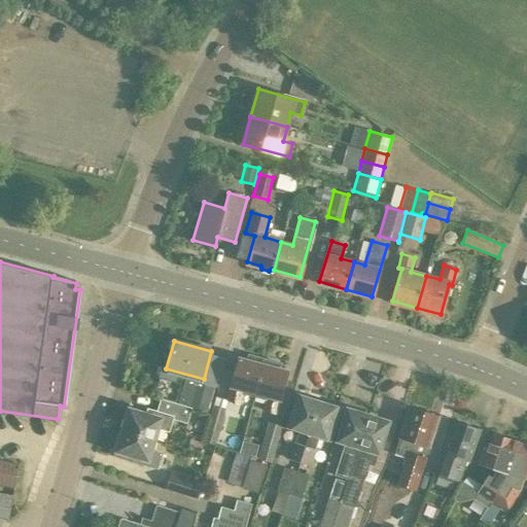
[(232,387),(227,400),(239,403),(243,390),(253,393),(262,364),(264,359),(247,355),(246,360),(239,358),(232,387)]
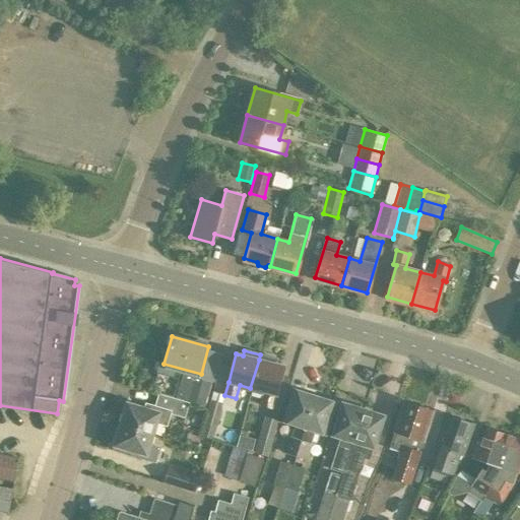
[(259,360),(251,387),(263,391),(260,405),(271,409),(283,367),(275,365),(276,359),(260,354),(259,360)]
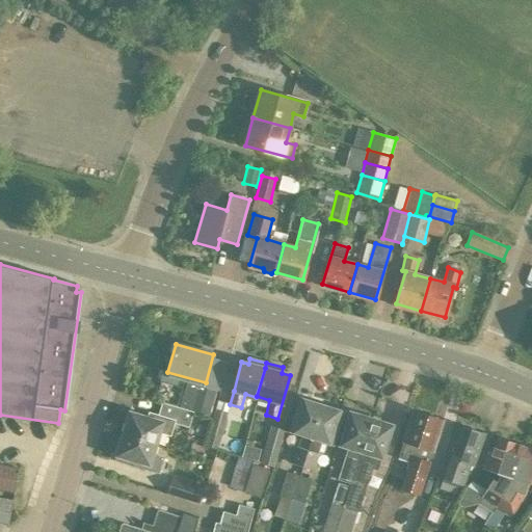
[(161,402),(161,403),(192,411),(210,416),(217,390),(186,381),(179,407),(161,402)]
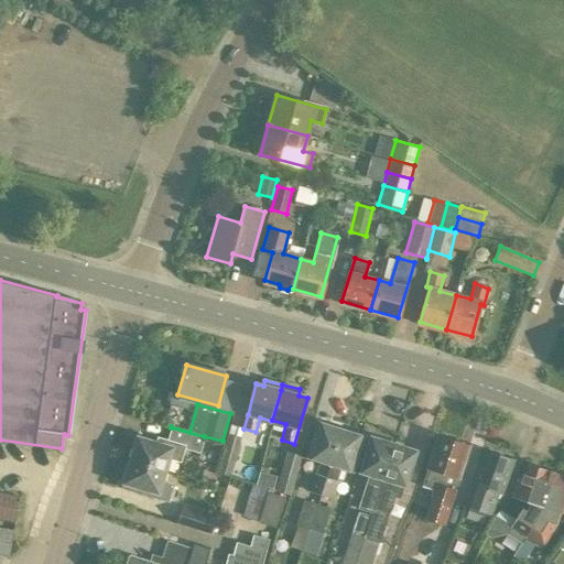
[(308,490),(320,494),(340,430),(320,423),(308,457),(321,462),(320,465),(316,464),(308,490)]
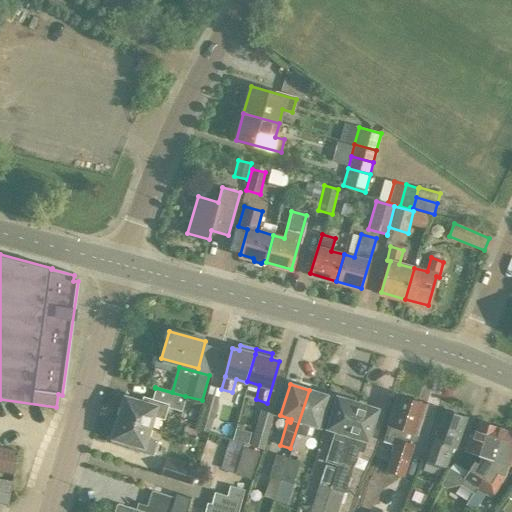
[(125,398),(120,416),(150,425),(152,417),(164,420),(168,407),(181,411),(185,396),(155,388),(152,399),(143,396),(141,403),(125,398)]
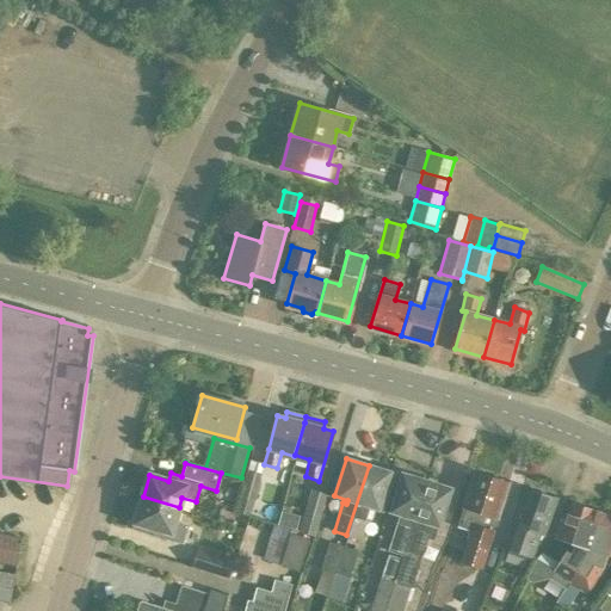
[(369,466),(346,535),(360,539),(370,507),(381,511),(393,473),(369,466)]
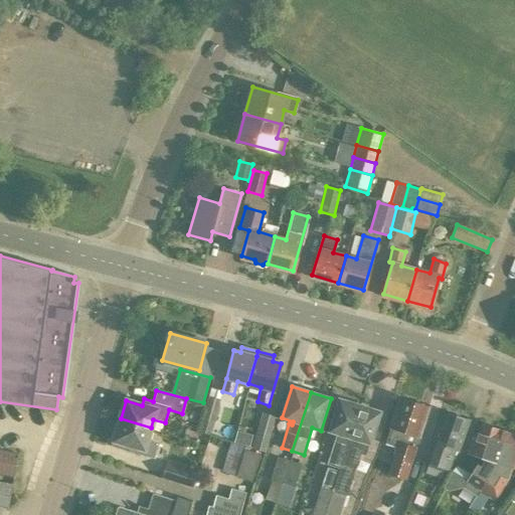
[(208,395),(201,418),(202,418),(214,421),(220,398),(209,395),(208,395)]
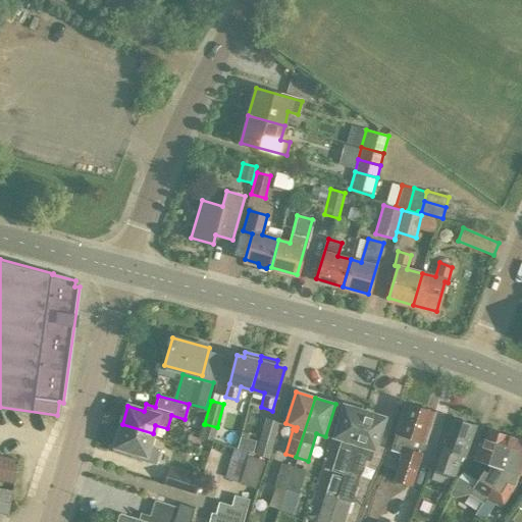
[(390,450),(402,454),(393,480),(412,486),(423,450),(425,451),(427,444),(423,442),(433,413),(406,403),(396,433),(390,450)]
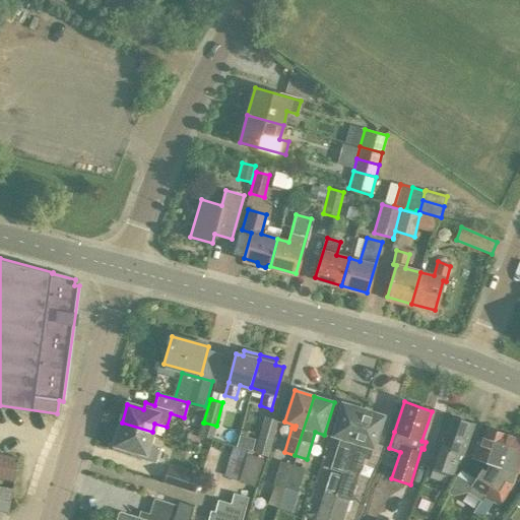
[(345,462),(362,410),(343,405),(334,435),(341,437),(331,469),(343,473),(344,468),(345,462)]
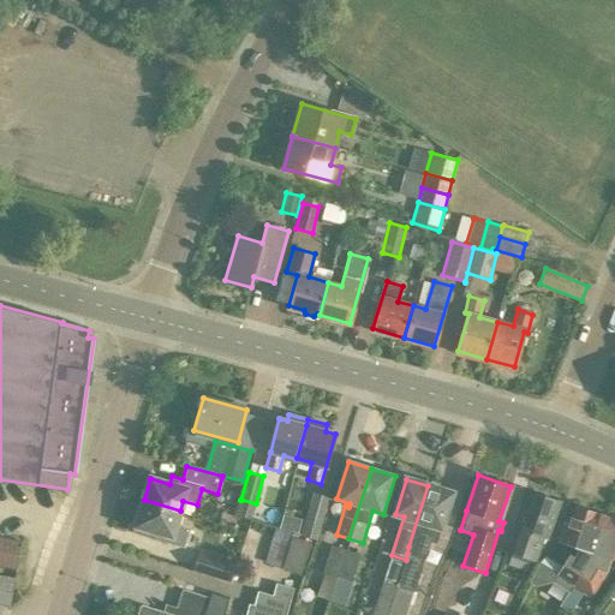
[(451,493),(428,485),(408,547),(407,554),(422,559),(428,539),(435,542),(440,527),(440,526),(441,526),(451,493)]
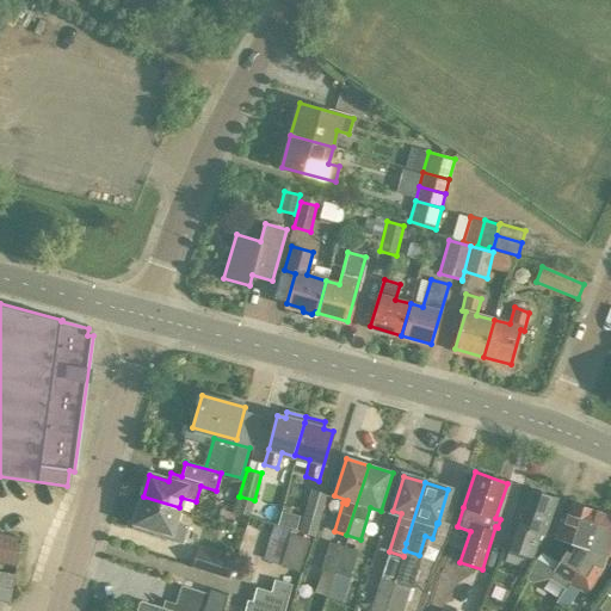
[(542,535),(544,535),(556,499),(525,488),(513,524),(505,548),(507,548),(506,551),(528,560),(529,556),(534,557),(542,535)]
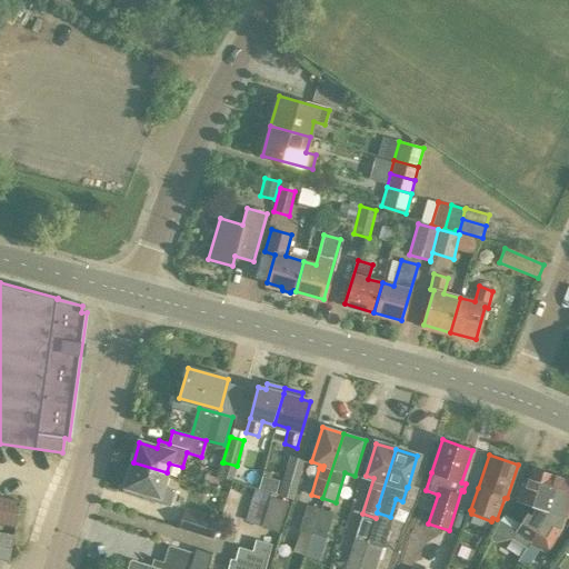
[(279,496),(293,499),(305,459),(289,456),(279,496)]
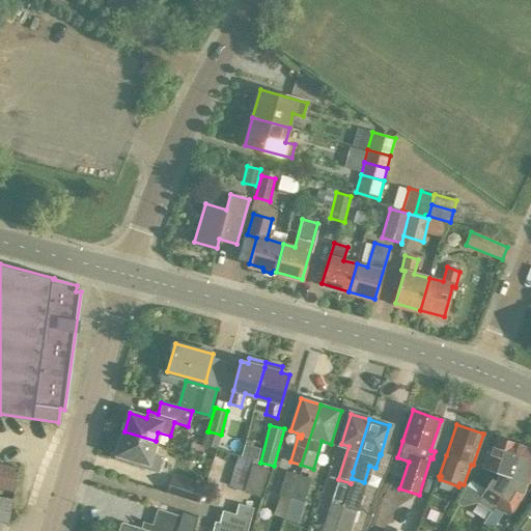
[(156,441),(124,431),(118,454),(116,460),(159,473),(164,456),(151,453),(156,441)]
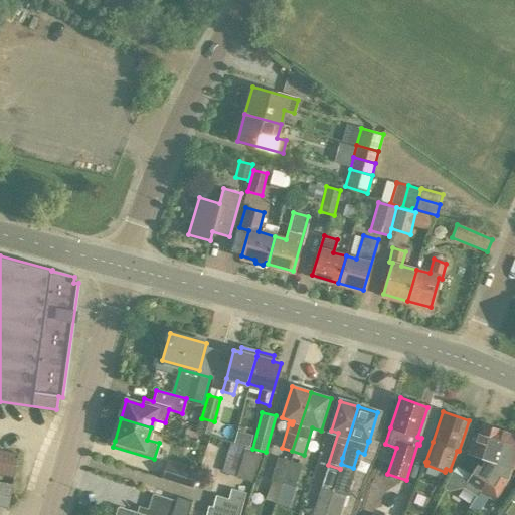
[(463,487),(474,494),(498,459),(506,434),(481,425),(476,442),(472,440),(468,453),(484,458),(480,466),(477,464),(470,474),(456,466),(451,473),(443,487),(448,491),(463,487)]
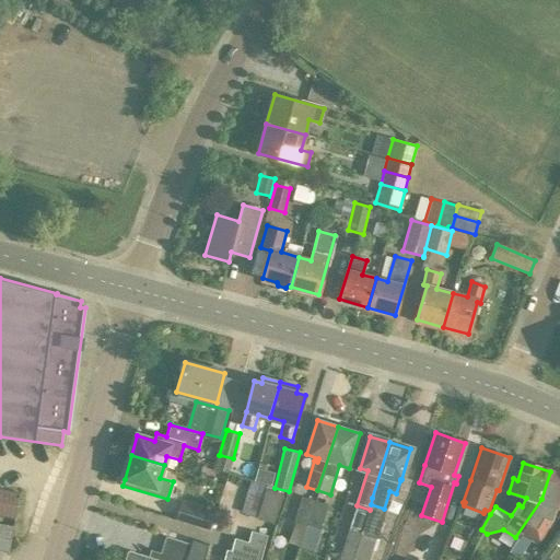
[(541,499),(515,537),(517,538),(510,551),(518,558),(531,540),(538,545),(553,521),(558,508),(559,508),(559,474),(550,471),(541,499)]
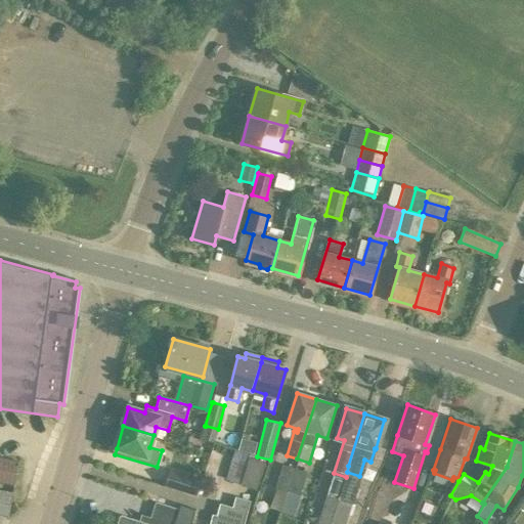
[(266,463),(249,456),(239,485),(257,490),(266,463)]
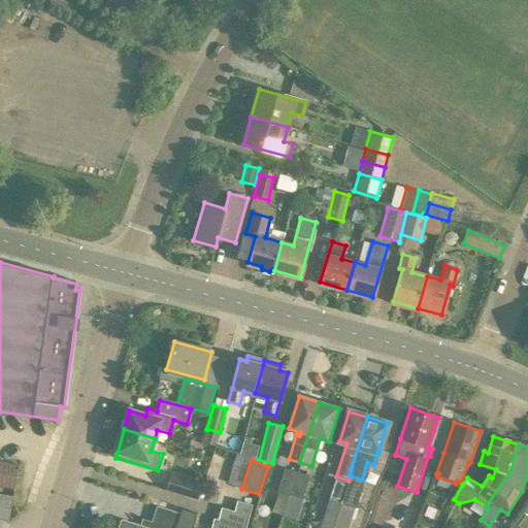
[(0,488),(14,491),(20,465),(0,461),(0,488)]
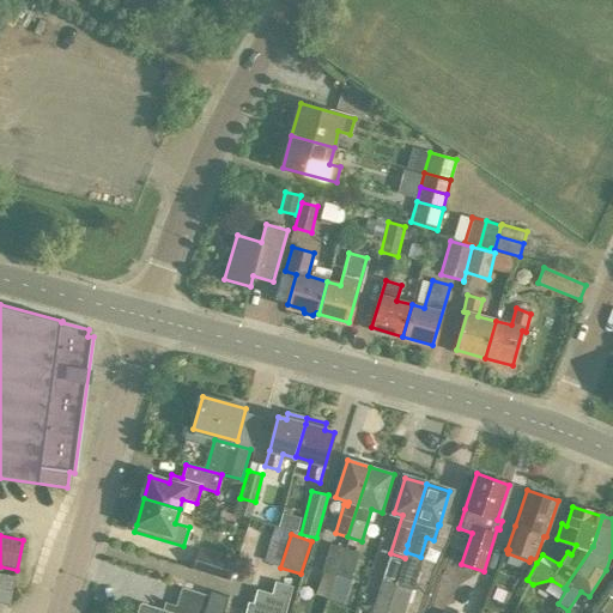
[(315,593),(327,598),(344,547),(331,542),(321,570),(322,571),(315,593)]
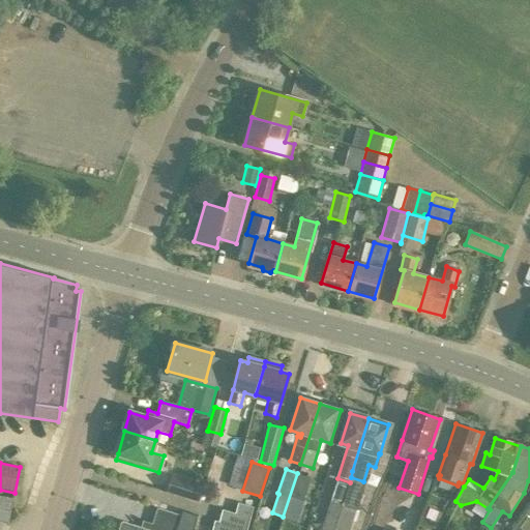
[(297,473),(283,517),(296,521),(311,478),(297,473)]
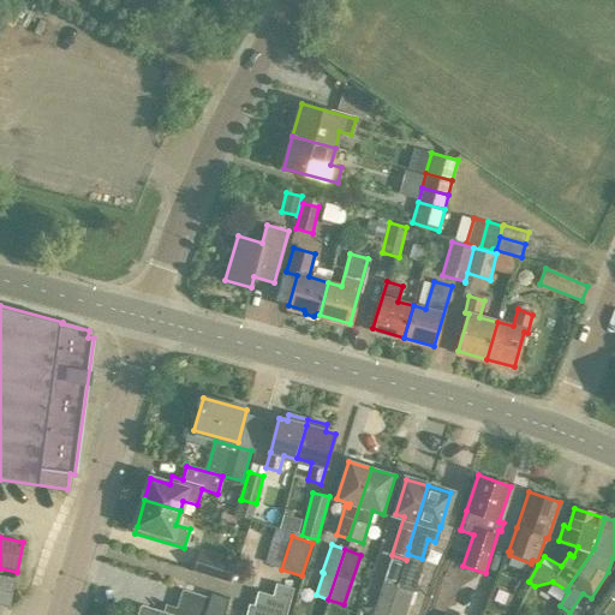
[(234,563),(198,553),(192,571),(230,583),(234,563)]
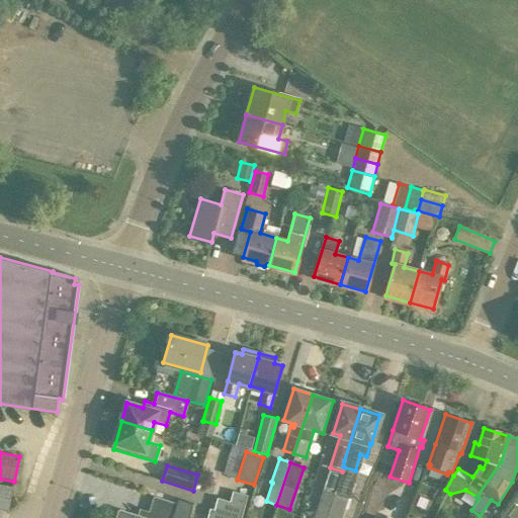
[(315,517),(321,517),(338,472),(329,470),(315,517)]
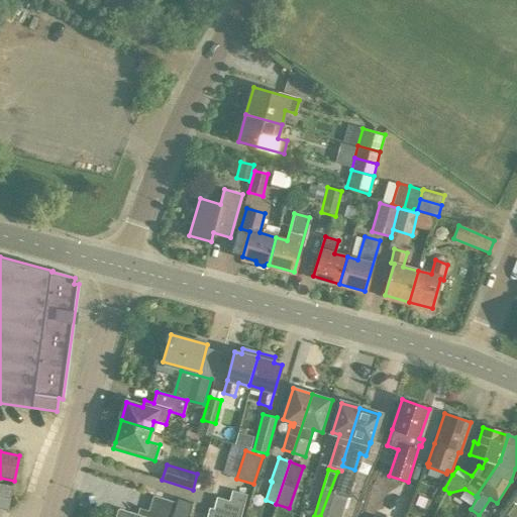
[(337,472),(320,516),(340,516),(353,477),(337,472)]
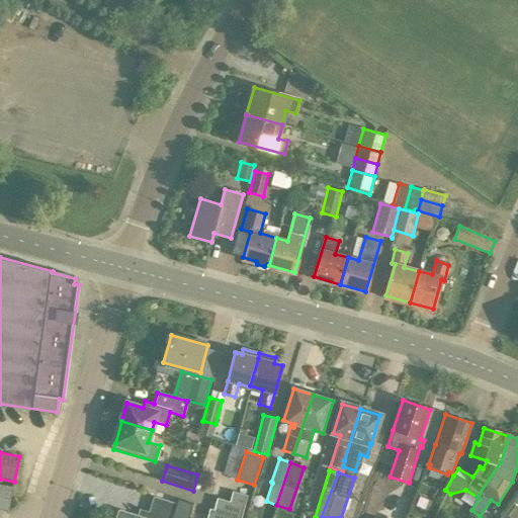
[(0,510),(8,512),(13,487),(0,485),(0,510)]
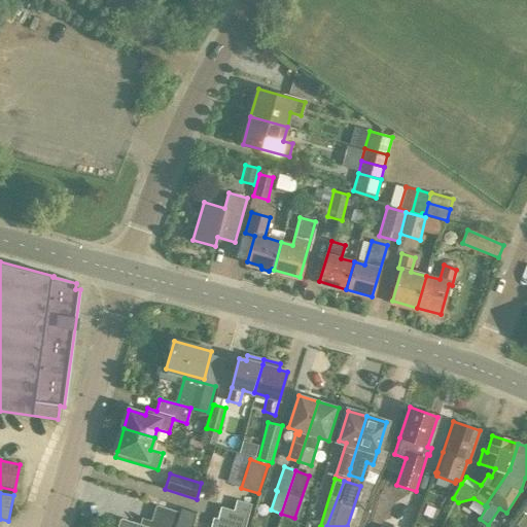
[(176,526),(182,513),(156,504),(148,526),(145,526),(123,519),(118,526),(176,526)]
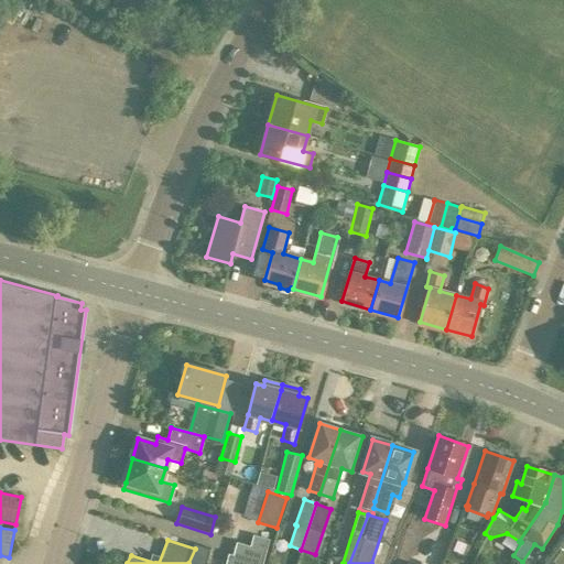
[(261,563),(266,551),(237,543),(232,555),(228,554),(225,563),(261,563)]
